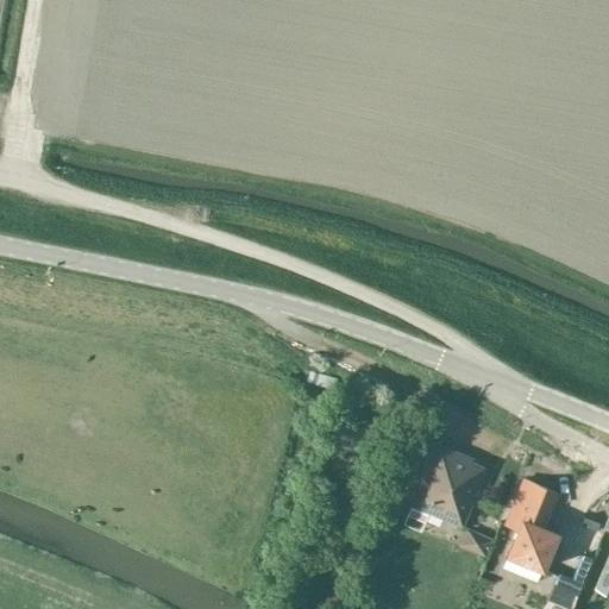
[(431,443),(406,502),(463,526),(484,469),(470,463),(471,458),(431,443)]
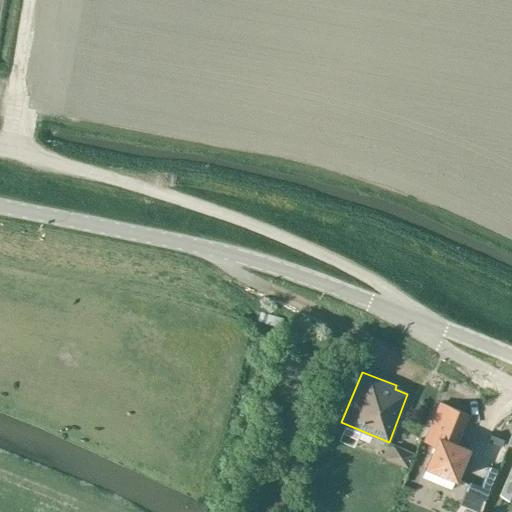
[(426,466),(421,477),(451,489),(455,479),(468,449),(456,444),(468,414),(440,403),(424,441),(434,445),(425,466),(426,466)]
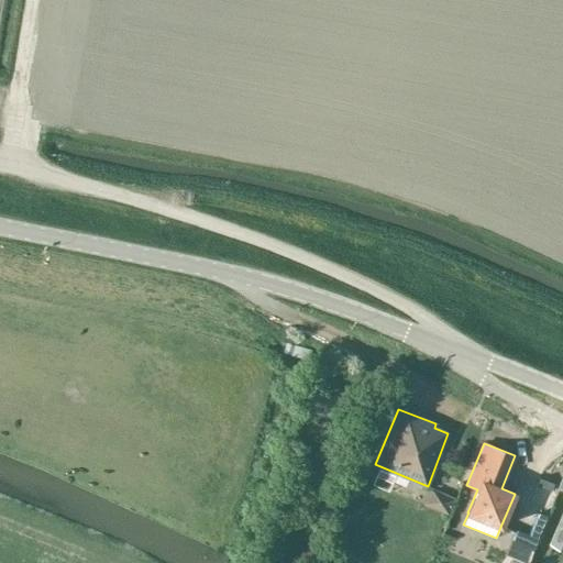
[(562,477),(560,487),(562,487),(562,515),(551,544),(562,549),(562,477)]
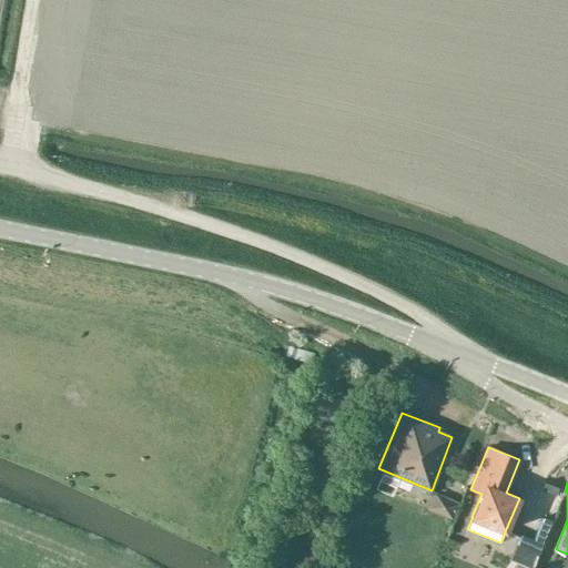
[(438,498),(435,508),(452,515),(455,504),(438,498)]
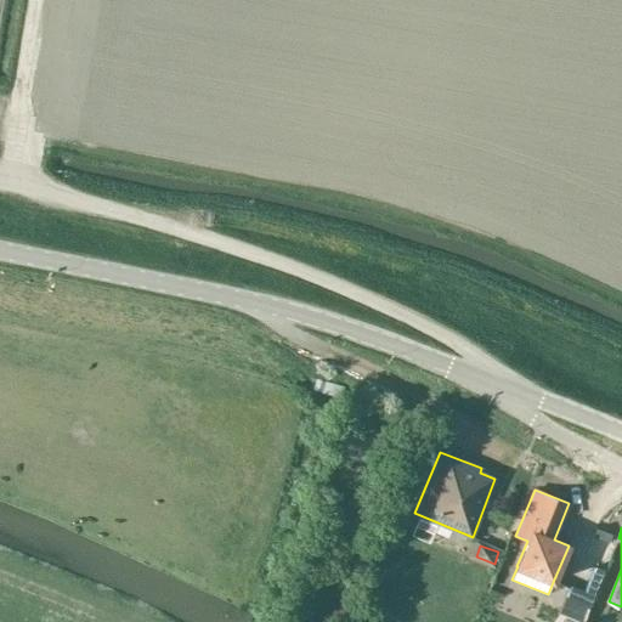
[(592,609),(606,571),(594,566),(583,593),(567,587),(564,597),(592,609)]
